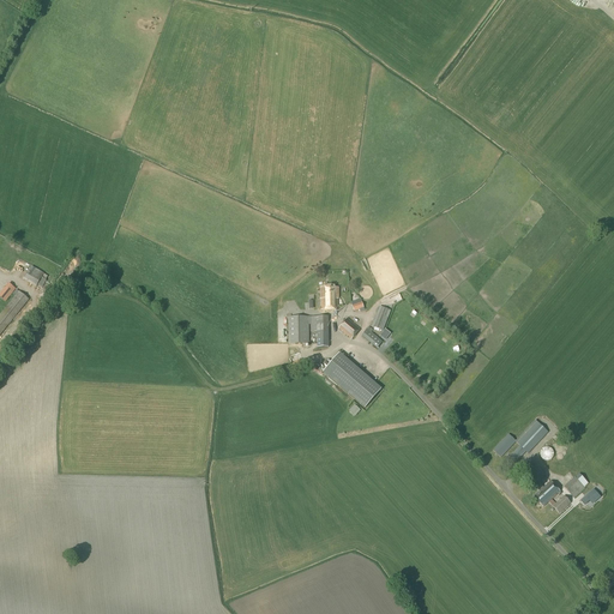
[(25,277),(37,288),(47,278),(35,266),(25,277)]
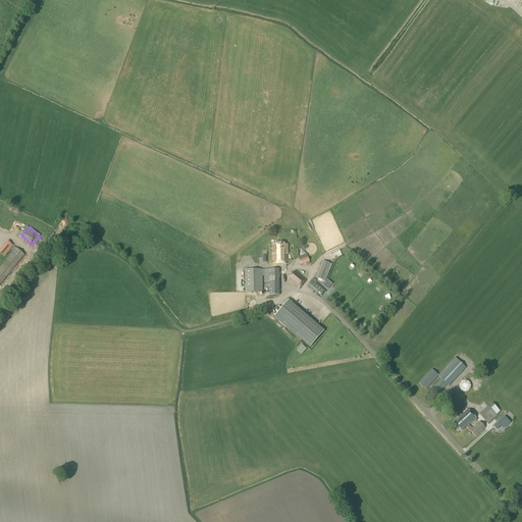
[(0,253),(4,257),(13,246),(7,241),(0,250),(0,253)]
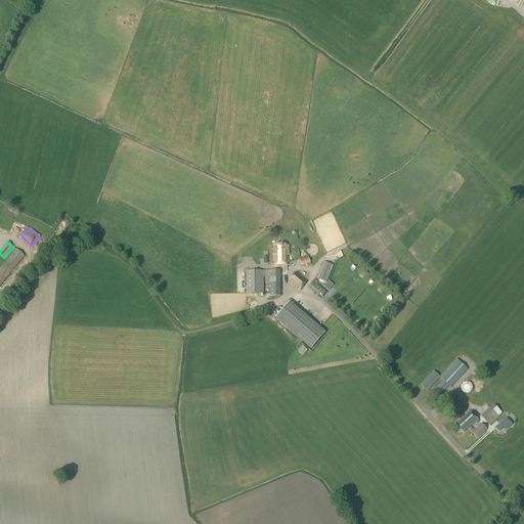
[(289,253),(289,246),(273,246),(273,250),(274,250),(274,265),(288,265),(288,253),(289,253)]
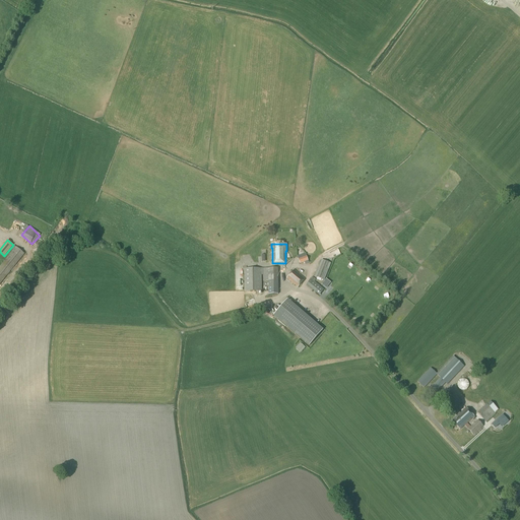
[(0,283),(24,254),(16,248),(0,267),(0,283)]
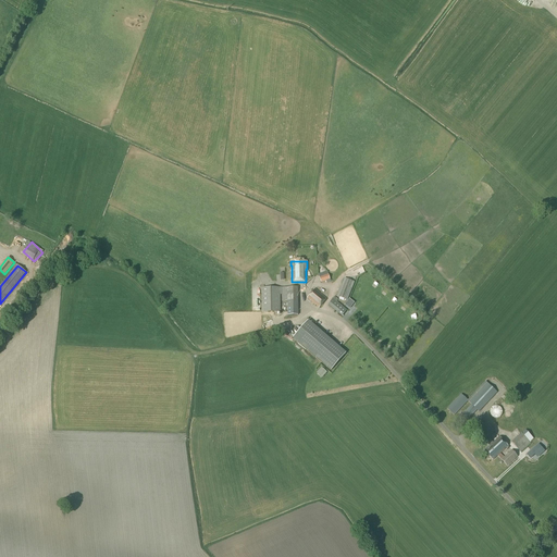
[(331,282),(327,272),(318,274),(321,283),(326,281),(326,284),(331,282)]
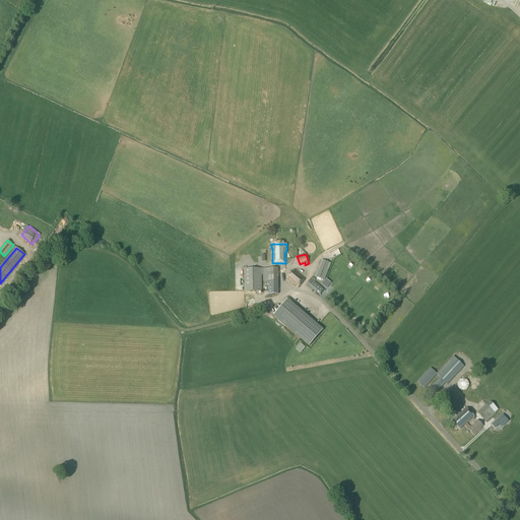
[(324,280),(331,263),(321,260),(315,277),(324,280)]
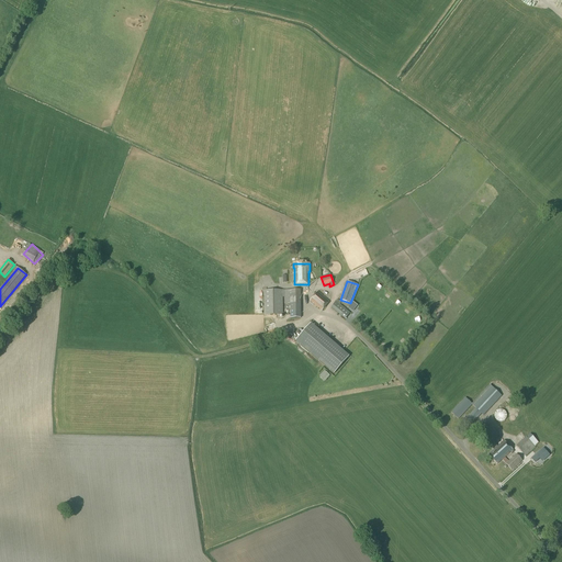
[(300,290),(263,291),(265,316),(283,315),(282,298),(284,298),(284,304),(290,304),(290,295),(301,295),(300,290)]
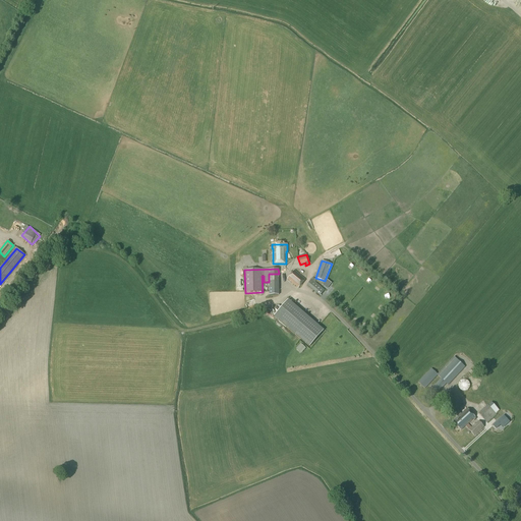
[(298,288),(305,279),(294,271),(287,279),(298,288)]
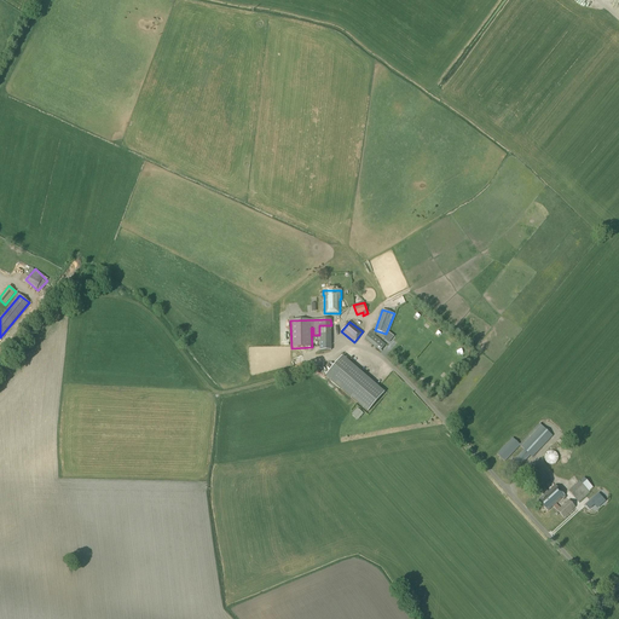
[(381,352),(386,345),(374,336),(376,333),(372,329),(364,340),(381,352)]
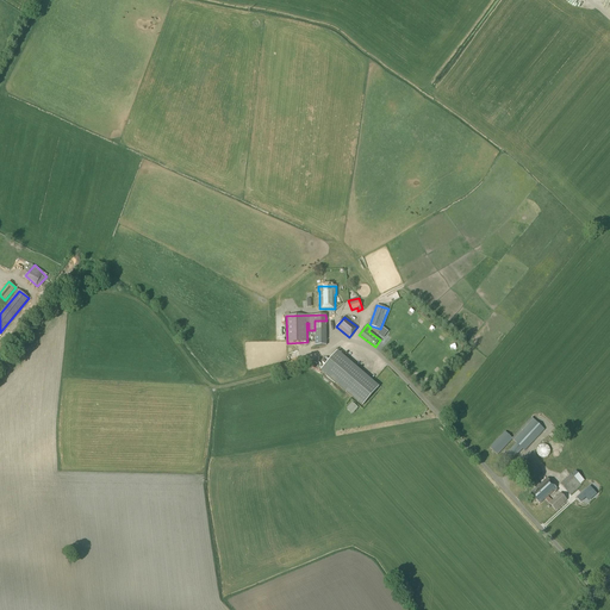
[(383,328),(377,334),(381,337),(387,331),(383,328)]
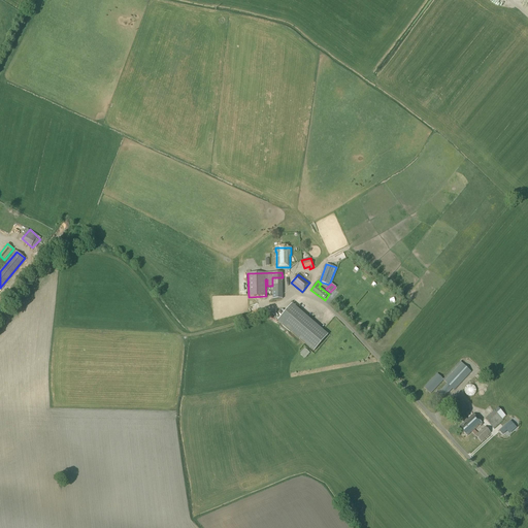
[(314,352),(328,335),(292,304),(277,321),(314,352)]
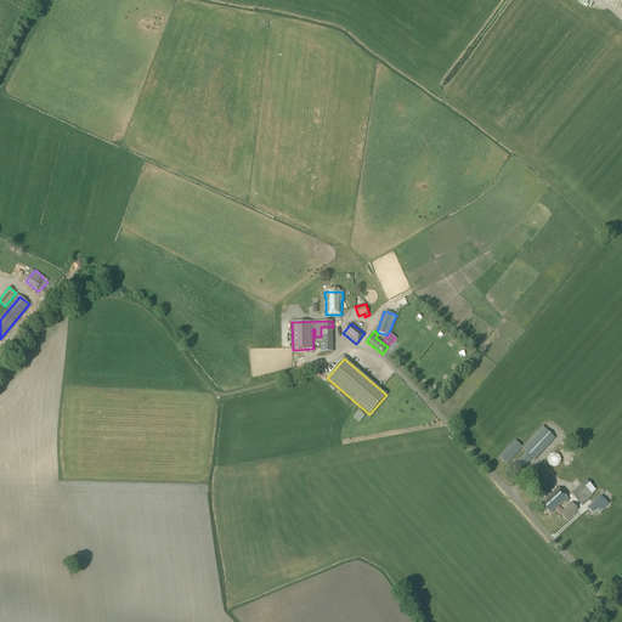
[(535,459),(555,439),(542,427),(522,447),(514,440),(499,457),(507,464),(522,448),(526,452),(512,468),(519,473),(532,458),(535,459)]
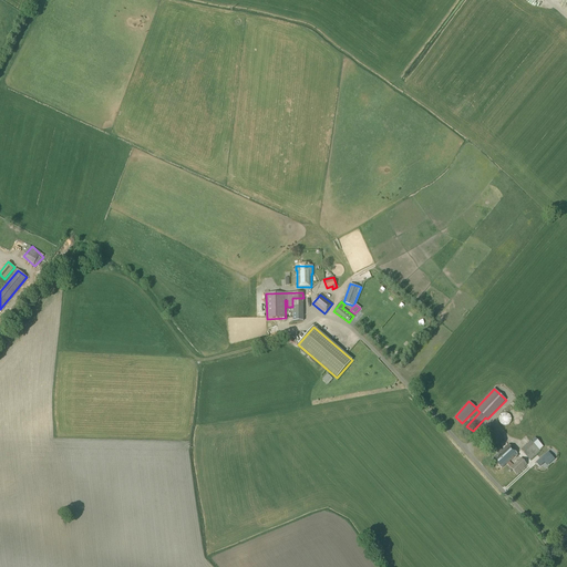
[(526,410),(517,416),(522,422),(531,415),(526,410)]
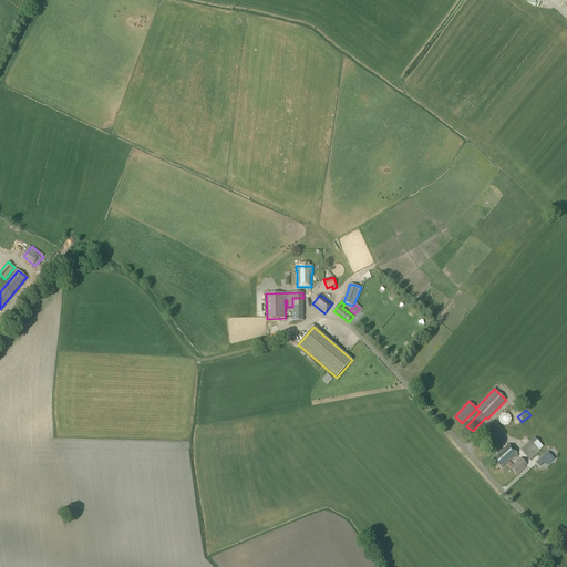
[(502,451),(496,444),(502,439),(495,431),(485,440),(496,452),(497,451),(500,453),(493,459),(502,468),(506,464),(516,475),(526,465),(521,459),(513,466),(509,462),(517,455),(508,445),(502,451)]
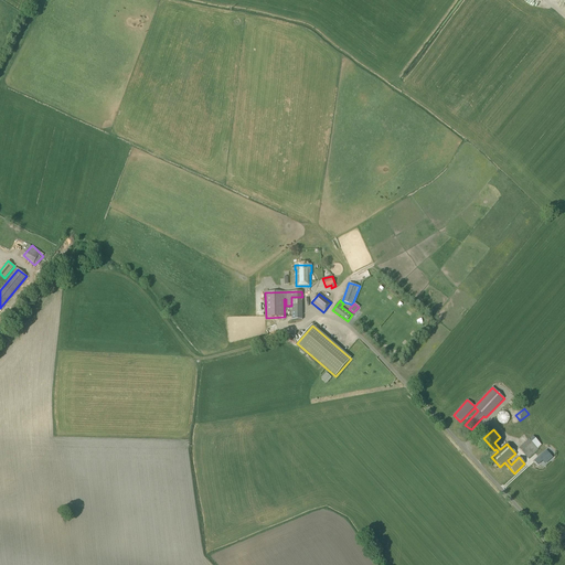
[(529,459),(539,450),(537,449),(541,446),(533,436),(519,449),(529,459)]
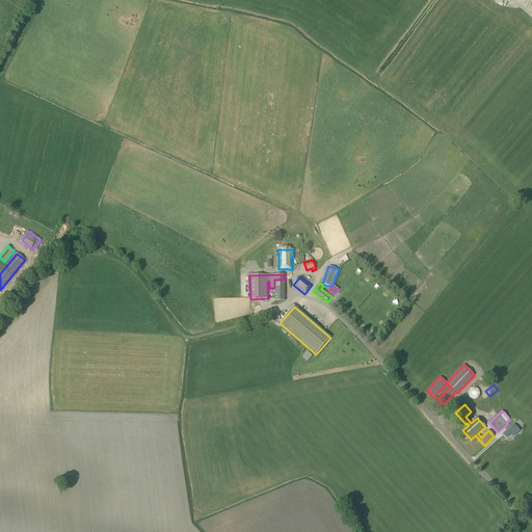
[(503,434),(506,439),(510,435),(514,431),(516,434),(521,431),(514,424),(503,434)]
